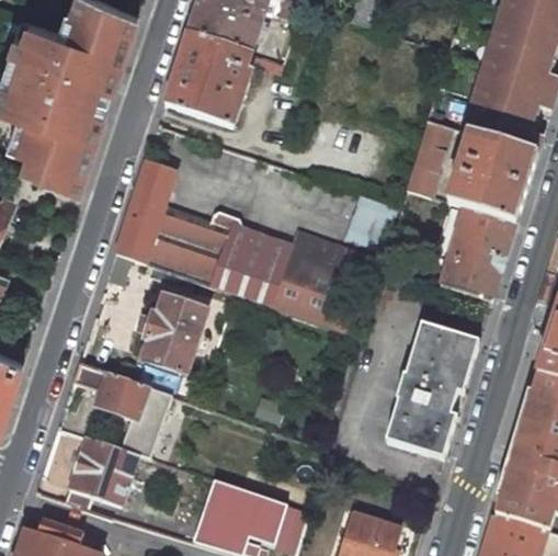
[(18,53),(8,81),(0,79),(0,136),(3,143),(25,150),(21,166),(77,190),(83,170),(86,161),(100,117),(103,111),(91,106),(99,84),(103,72),(114,76),(127,37),(131,26),(135,13),(107,0),(71,0),(69,9),(72,10),(65,33),(19,18),(8,49),(18,53)]
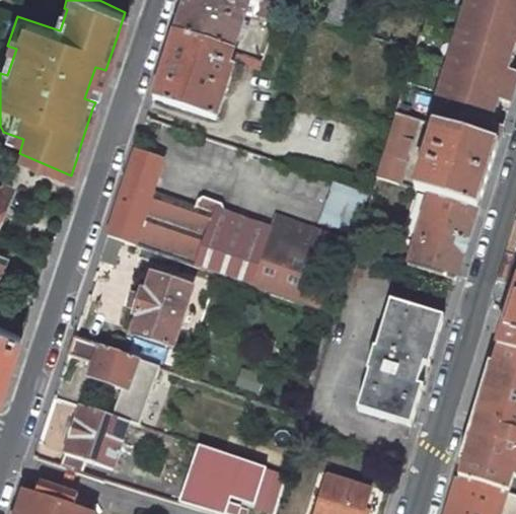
[(231,48),(240,19),(241,15),(245,5),(273,14),(278,1),(274,0),(180,0),(172,28),(231,48)]
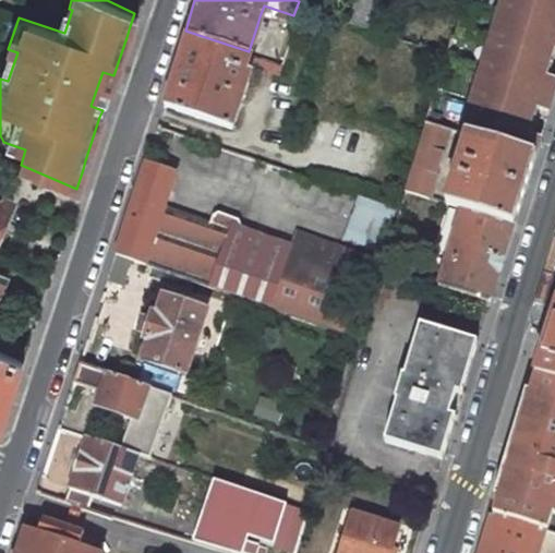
[(366,24),(374,0),(350,0),(345,17),(366,24)]
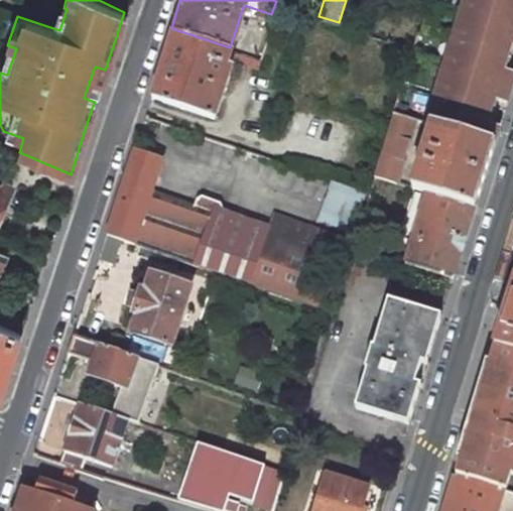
[(461,0),(457,11),(466,14),(511,27),(512,20),(512,0),(461,0)]
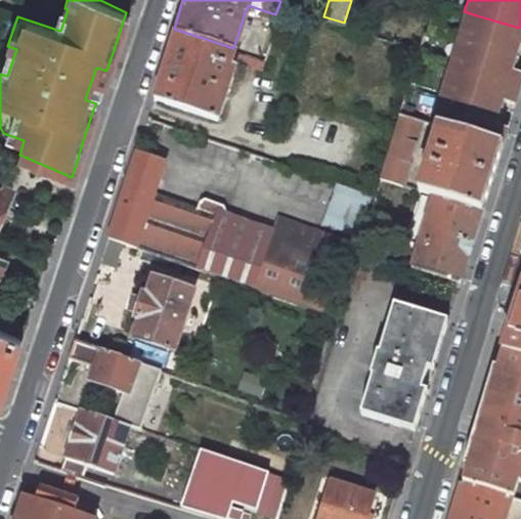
[(473,14),(465,41),(510,55),(514,43),(515,41),(510,39),(512,34),(516,36),(519,28),(473,14)]
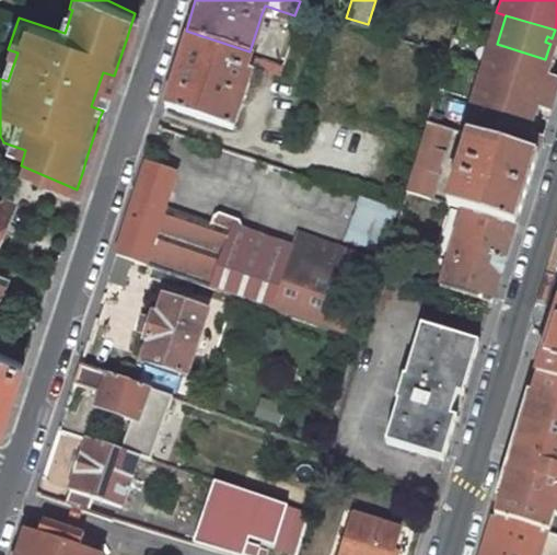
[(549,46),(556,47),(556,31),(555,30),(552,38),(547,36),(545,42),(550,44),(549,46)]
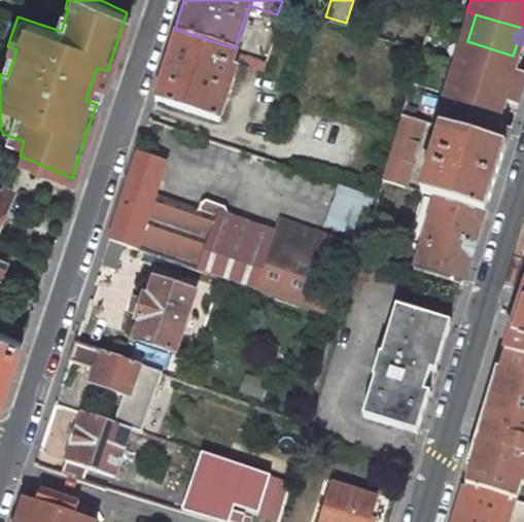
[(216,116),(235,63),(231,61),(233,55),(235,48),(175,29),(152,96),(216,116)]
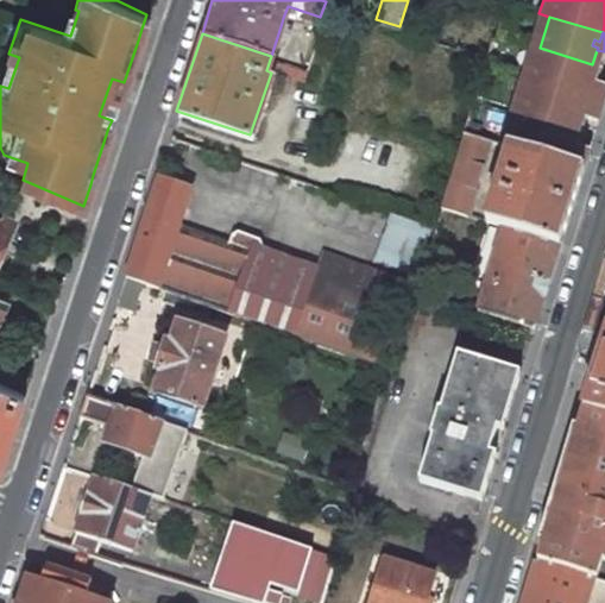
[(537,55),(523,63),(518,79),(529,81),(581,98),(587,81),(592,64),(540,48),(537,55)]
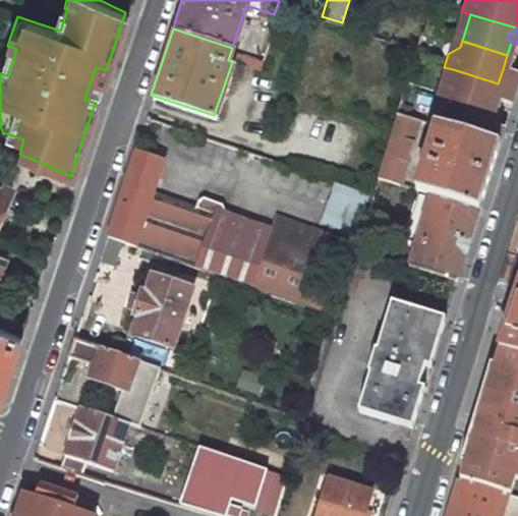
[(230,54),(257,62),(260,57),(232,48),(230,54)]
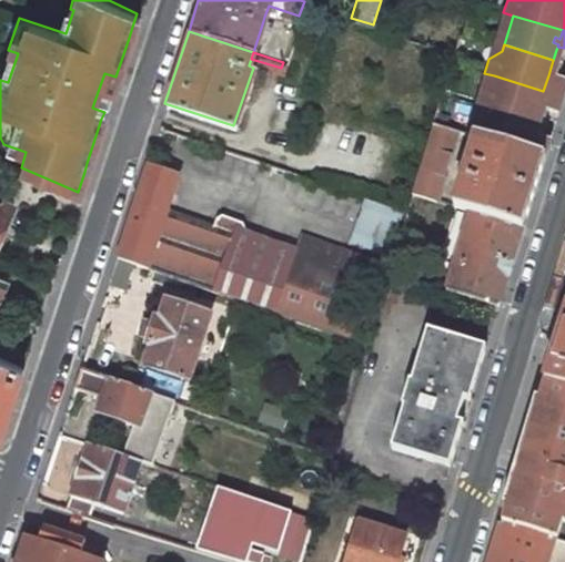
[(494,75),(485,105),(534,121),(538,106),(540,104),(534,102),(536,96),(541,99),(543,91),(494,75)]
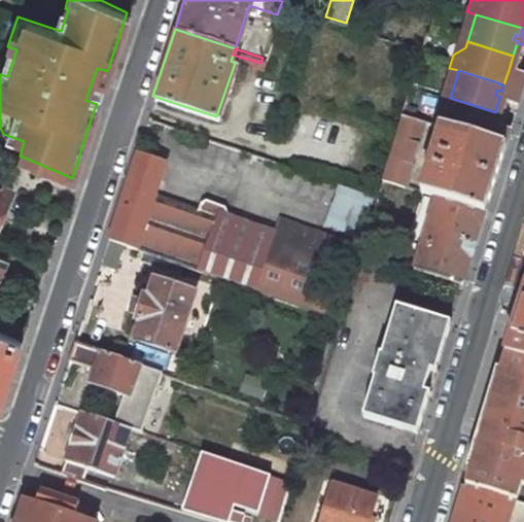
[(519,89),(523,75),(509,70),(503,84),(519,89)]
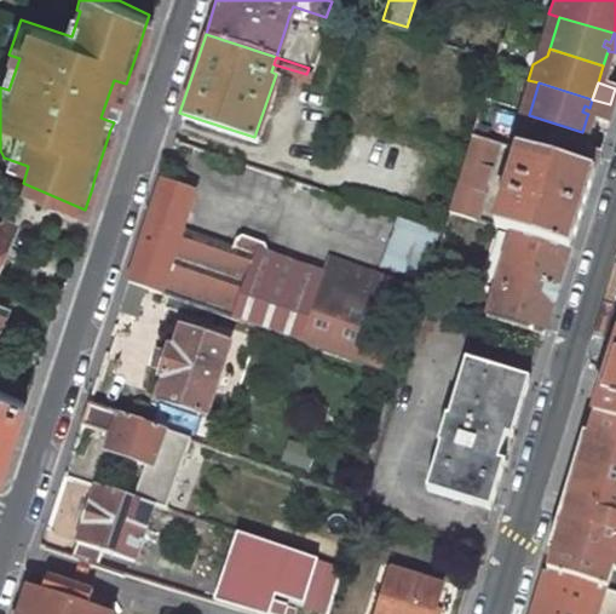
[(587,116),(605,122),(610,104),(592,99),(589,108),(585,105),(582,112),(588,114),(587,116)]
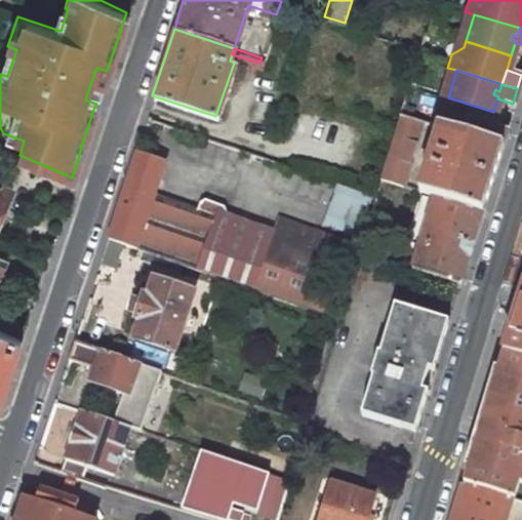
[(440,124),(457,129),(486,137),(488,130),(483,129),(484,124),(489,126),(490,123),(493,112),(448,97),(440,124)]
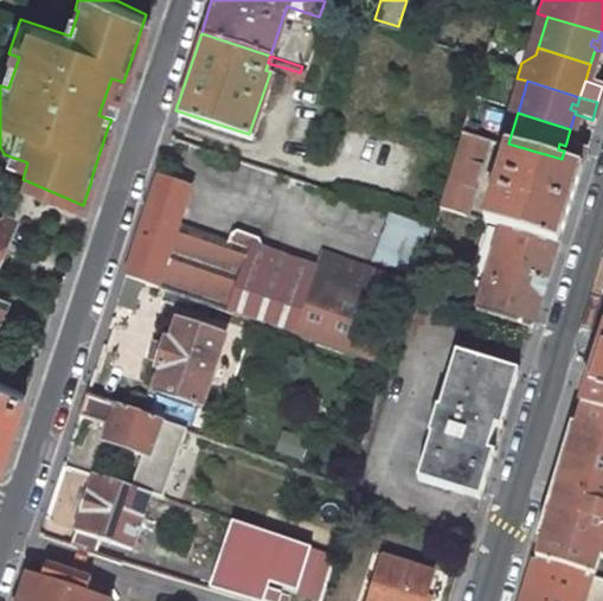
[(461,129),(440,202),(463,210),(486,136),(461,129)]
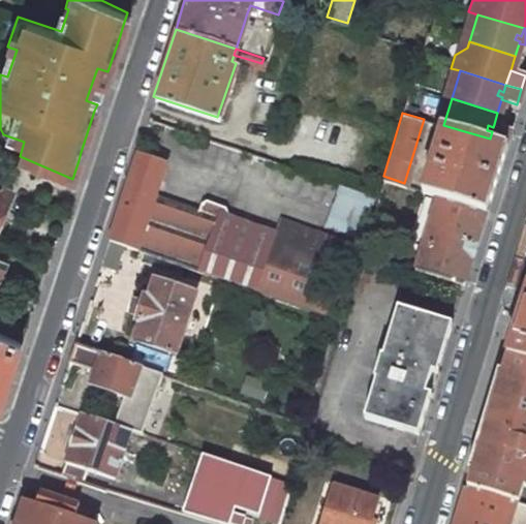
[(436,192),(485,208),(504,143),(490,139),(461,130),(443,125),(440,124),(430,157),(425,156),(423,163),(428,164),(421,188),(436,192)]
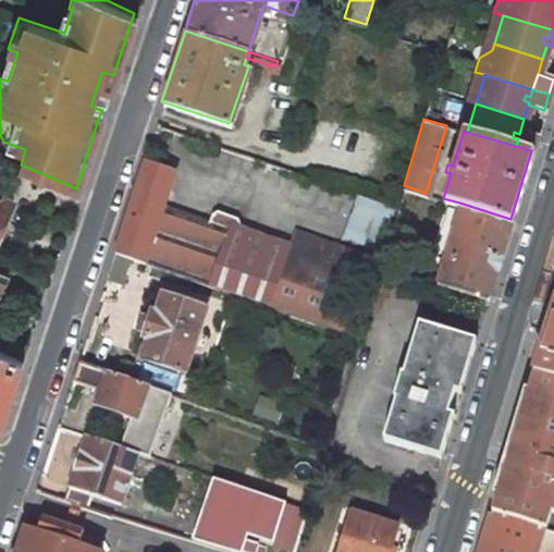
[(531,150),(536,135),(520,131),(519,134),(514,132),(513,137),(518,138),(516,146),(531,150)]
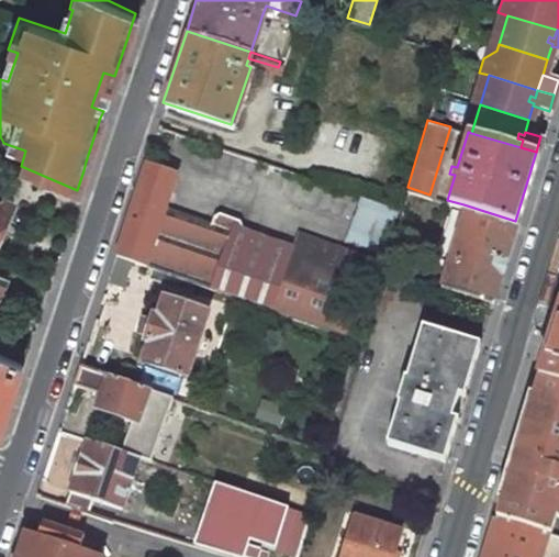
[(0,219),(11,196),(0,190),(0,219)]
